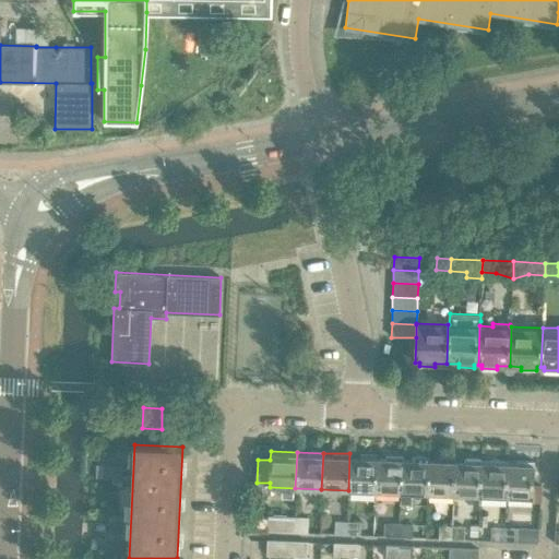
[(375,490),(376,454),(349,453),(348,490),(375,490)]
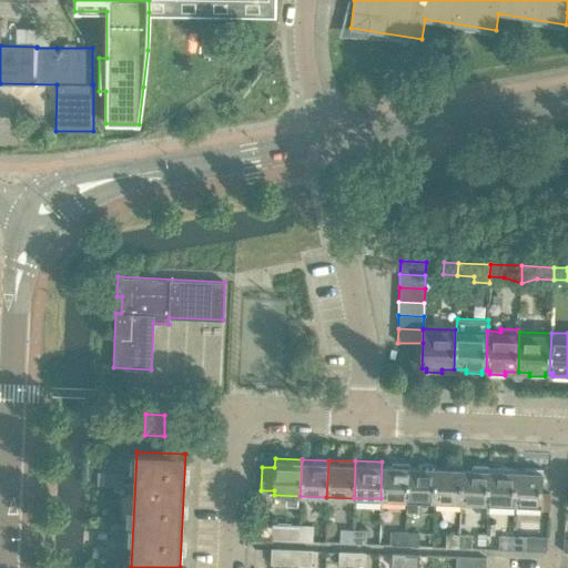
[(407,499),(408,463),(382,462),(381,498),(406,499),(407,499)]
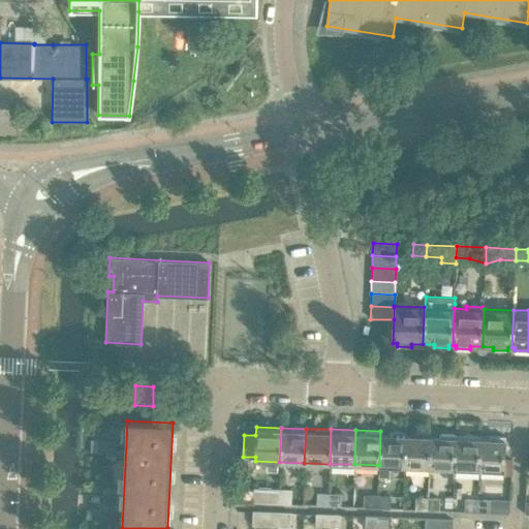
[(404,466),(405,432),(380,431),(379,465),(378,465),(377,477),(387,477),(389,466),(404,466)]
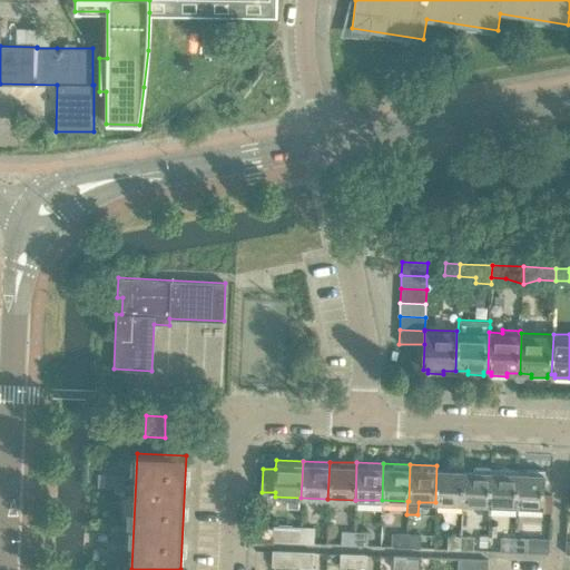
[(462,503),(463,467),(436,465),(435,502),(462,503)]
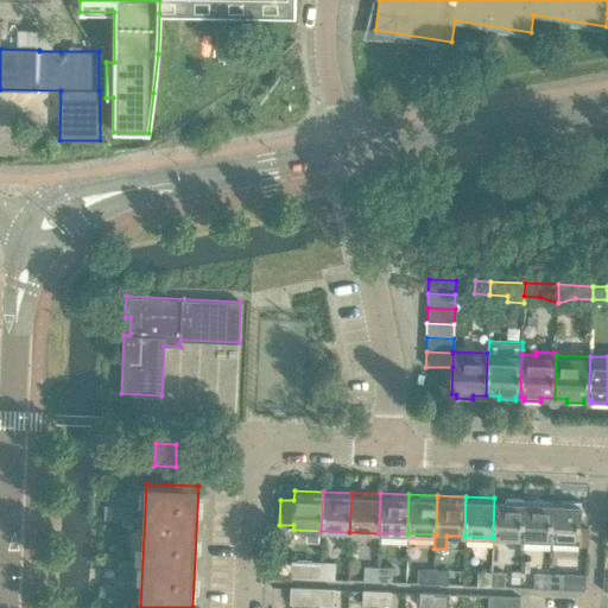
[(521,538),(523,499),(494,498),(493,537),(521,538)]
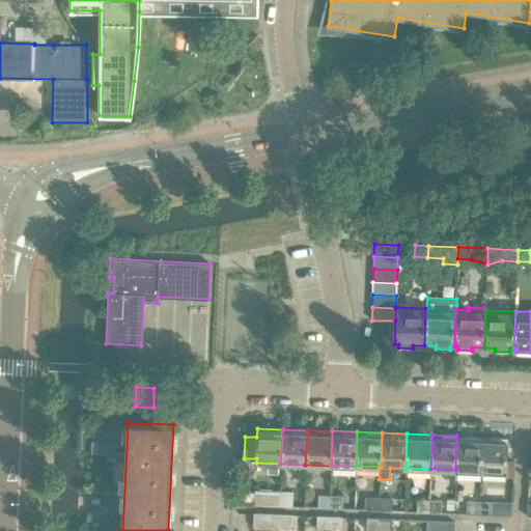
[(480,471),(481,437),(456,436),(455,470),(480,471)]
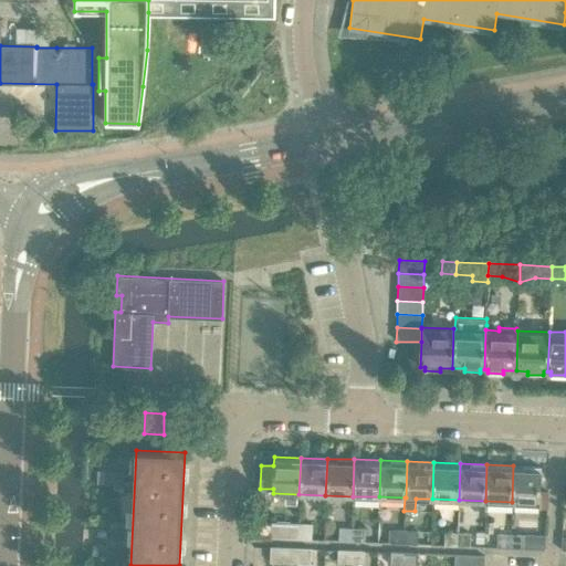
[(547,491),(538,491),(540,467),(513,465),(512,502),(537,503),(537,509),(546,509),(547,491)]
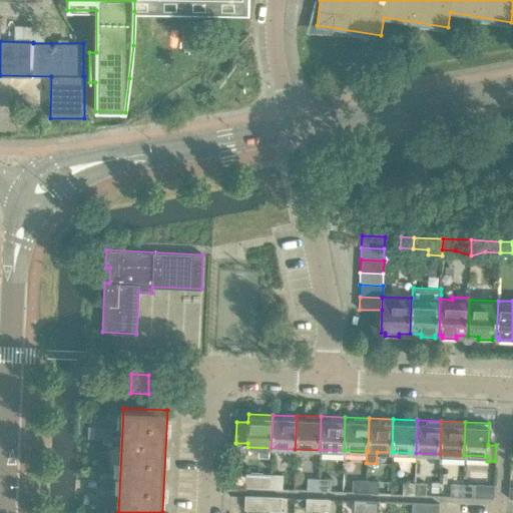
[(270,488),(270,474),(245,474),(245,488),(270,488)]
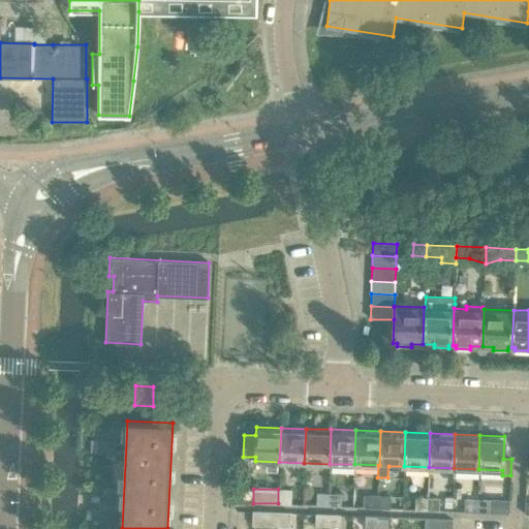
[(278,489),(278,503),(291,504),(291,490),(278,489)]
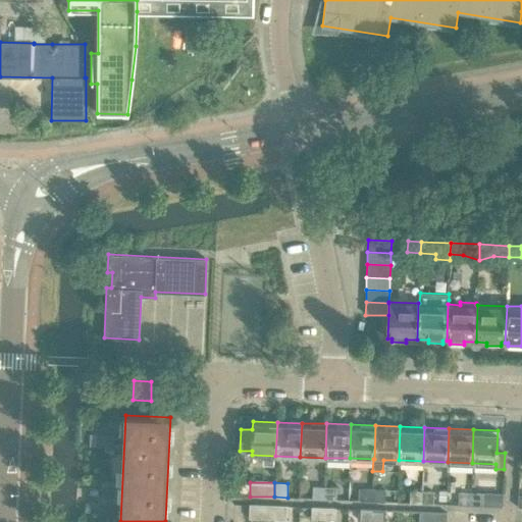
[(323,499),(323,487),(313,486),(312,499),(323,499)]
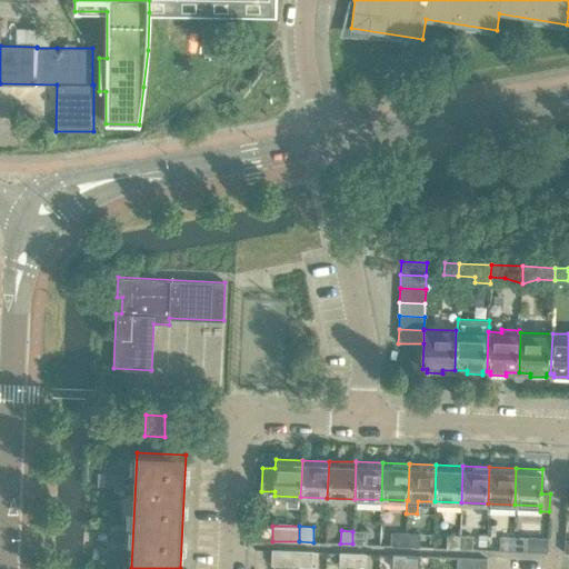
[(352,531),(352,543),(367,545),(367,531),(352,531)]
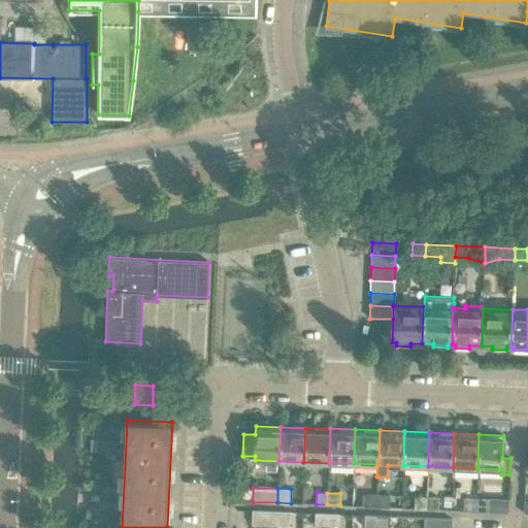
[(376,507),(377,494),(365,494),(365,506),(376,507)]
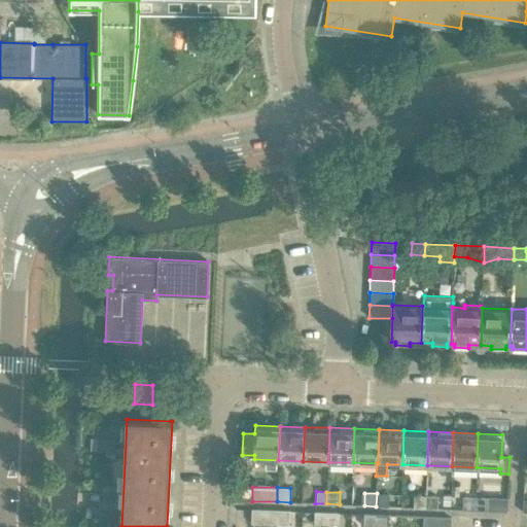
[(377,493),(376,506),(388,506),(389,494),(377,493)]
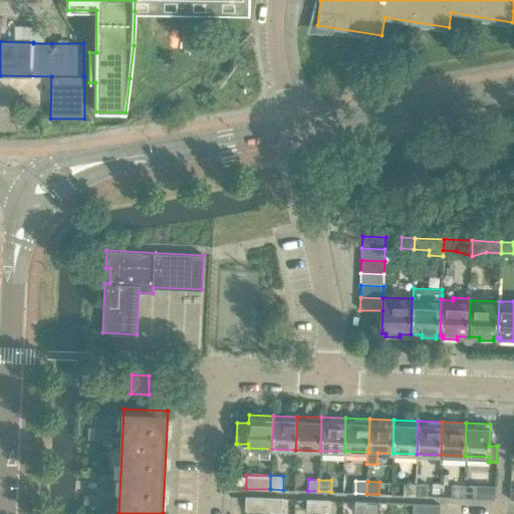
[(404,483),(403,495),(415,496),(416,484),(404,483)]
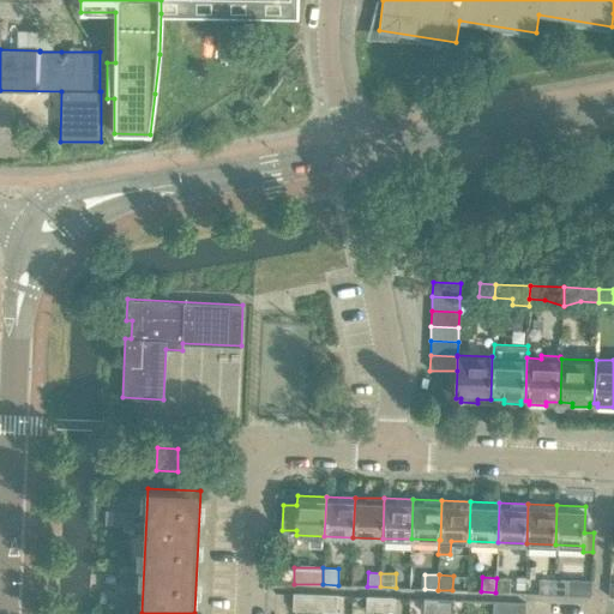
[(497,578),(495,593),(510,593),(511,578),(497,578)]
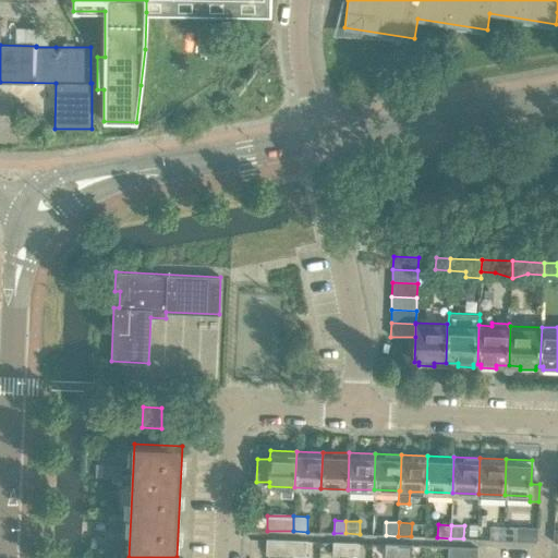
[(502,541),(504,528),(490,526),(489,540),(502,541)]
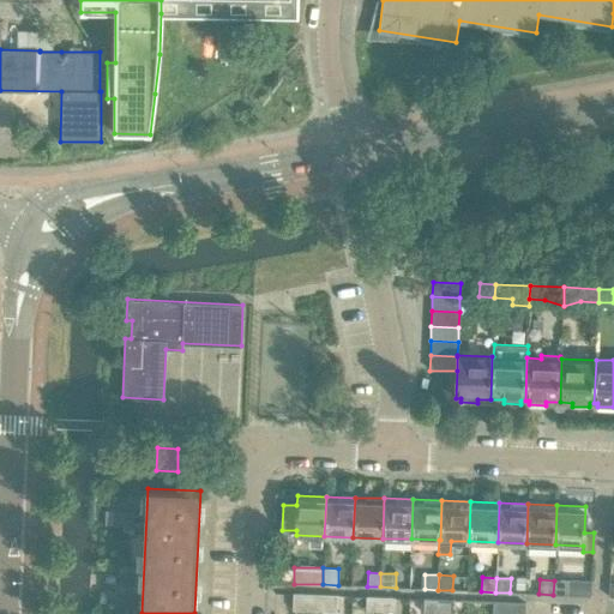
[(554,581),(553,595),(567,595),(567,581),(554,581)]
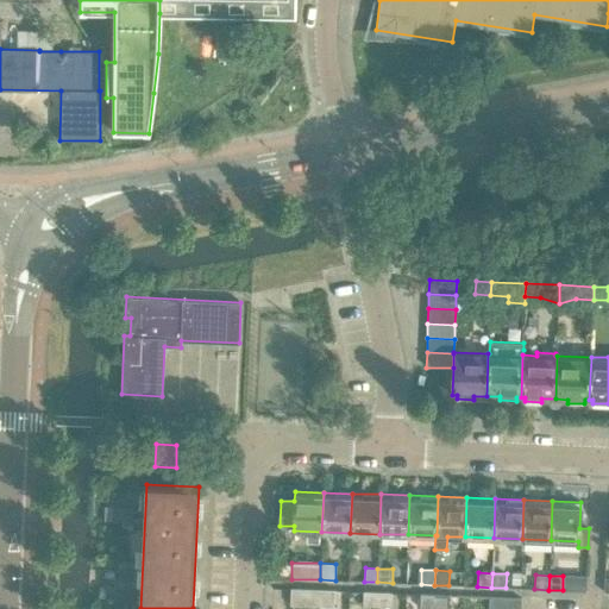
[(118,588),(118,600),(119,600),(124,600),(132,601),(133,589),(118,588)]
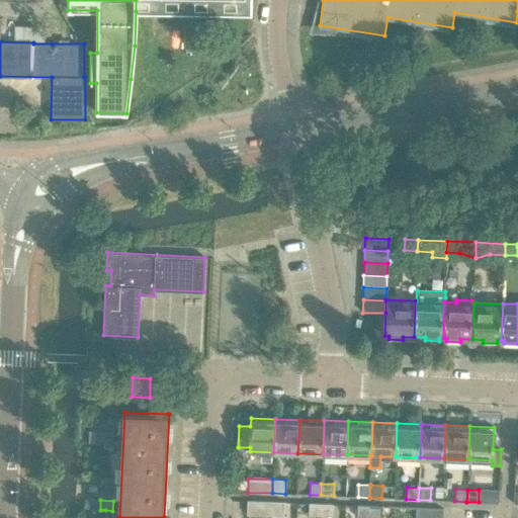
[(271,515),(271,501),(248,500),(247,515),(271,515)]
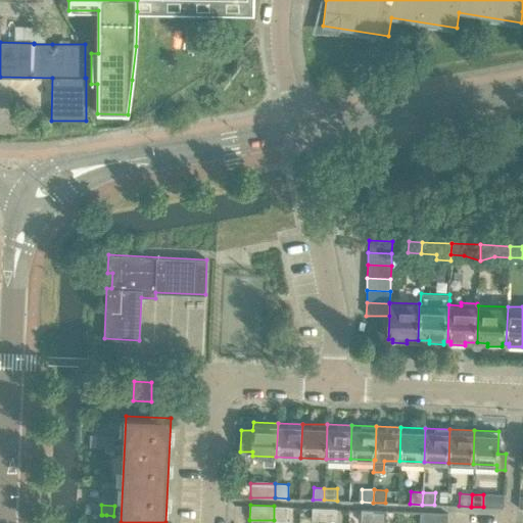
[(274,506),(274,520),(287,521),(288,507),(274,506)]
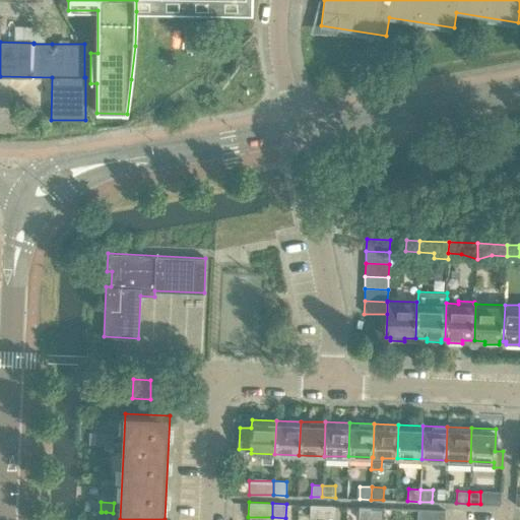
[(321,518),(322,506),(311,505),(310,518),(321,518)]
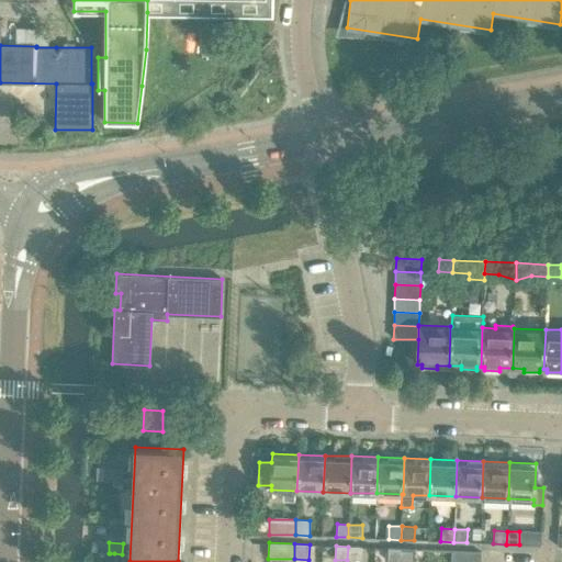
[(348,547),(347,560),(361,560),(361,547),(348,547)]
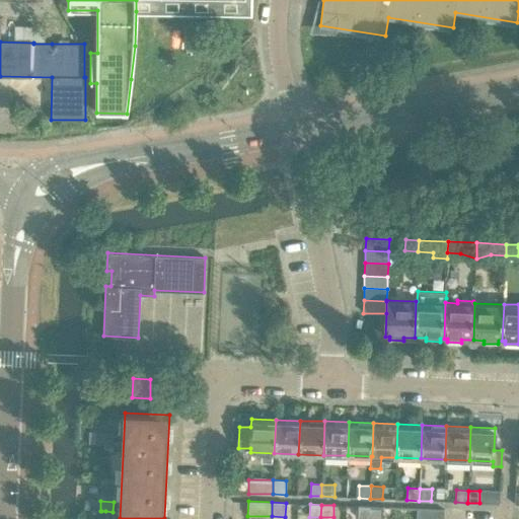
[(370,518),(370,507),(358,506),(358,518),(370,518)]
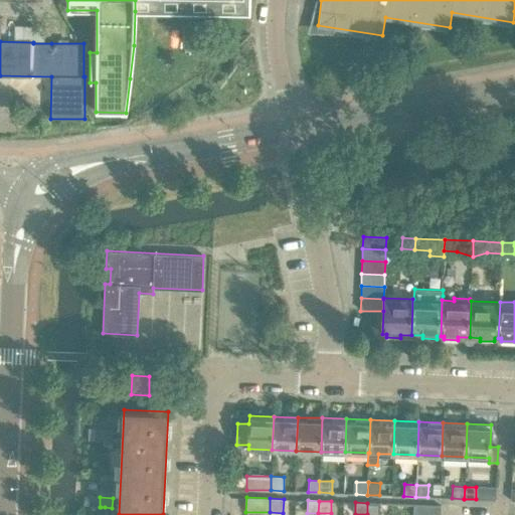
[(367,503),(367,514),(378,514),(379,503),(367,503)]
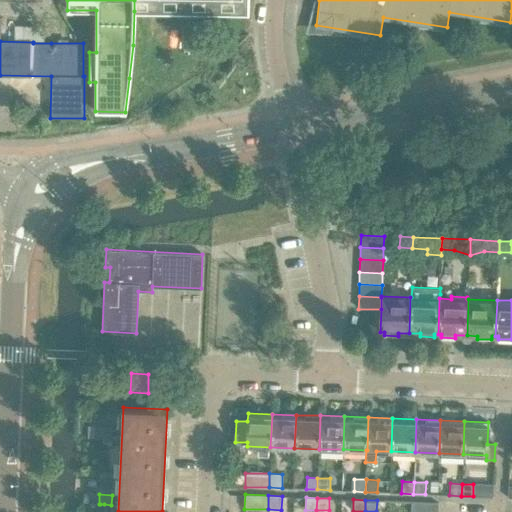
[(411,501),(410,511),(435,511),(436,502),(411,501)]
